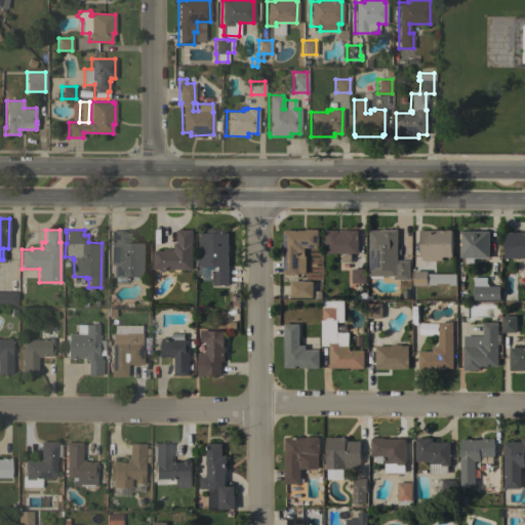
[(145,277),(113,277),(113,264),(110,264),(111,230),(128,230),(127,233),(132,233),(132,243),(145,243),(145,277)]
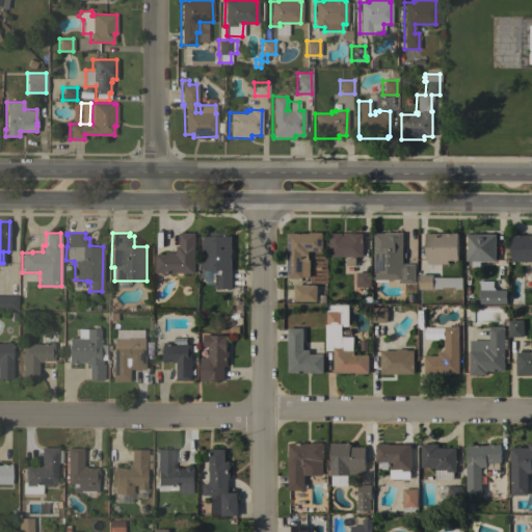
[(155,273),(156,254),(166,254),(166,253),(176,253),(176,246),(179,246),(179,233),(194,233),(194,273),(155,273)]
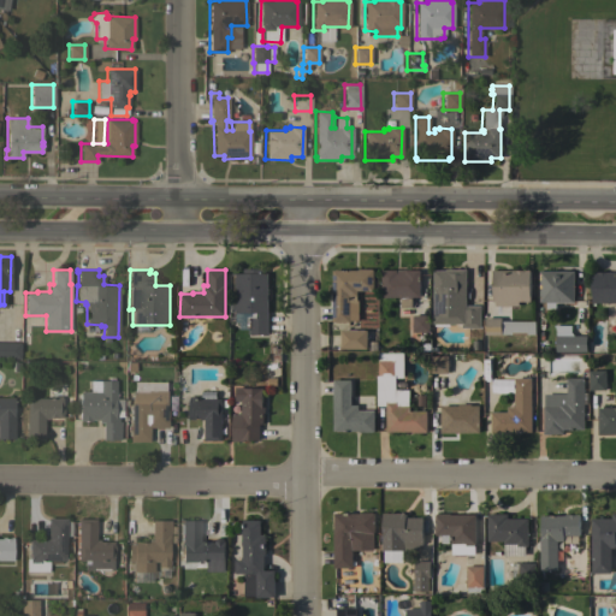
[(267,335),(249,335),(249,331),(241,331),(241,323),(235,323),(235,309),(230,309),(230,298),(235,298),(235,273),(243,273),(243,270),(265,270),(265,273),(267,273),(267,335)]
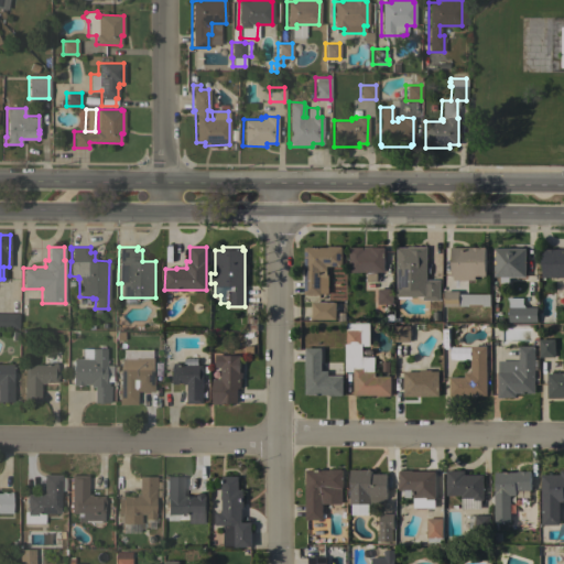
[(328,275),(328,294),(321,294),(321,295),(304,295),(304,248),(328,248),(328,247),(342,247),(342,267),(327,267),(327,275),(328,275)]
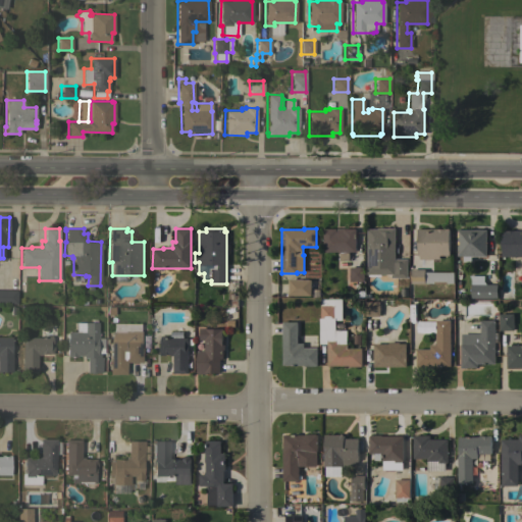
[(395,259),(407,259),(407,279),(390,279),(390,274),(367,274),(367,229),(377,229),(377,228),(394,228),(394,229),(395,229),(395,259)]
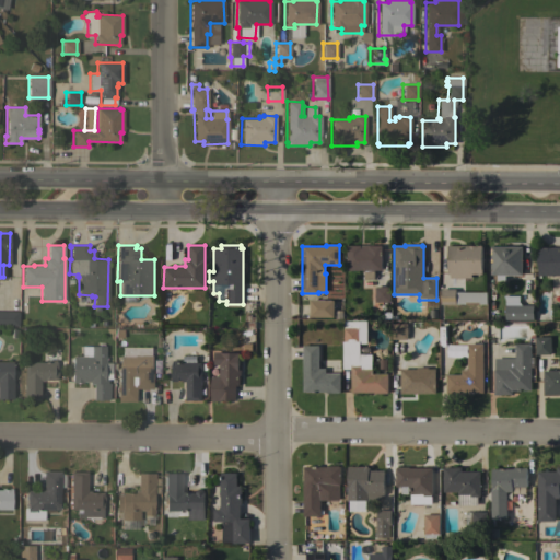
[(364,280),(364,271),(363,271),(363,270),(347,270),(347,246),(382,246),(381,271),(374,271),(374,280),(364,280)]
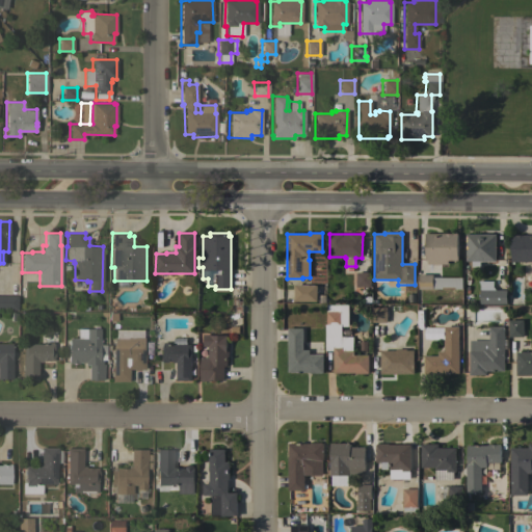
[(457,234),(457,261),(448,261),(448,264),(427,264),(427,261),(425,261),(425,234),(457,234)]
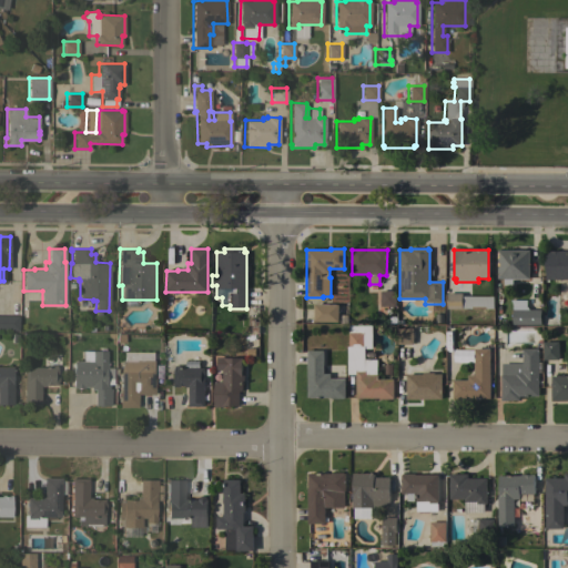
[(529,250),(529,279),(513,279),(513,285),(504,285),(504,279),(497,279),(498,250),(529,250)]
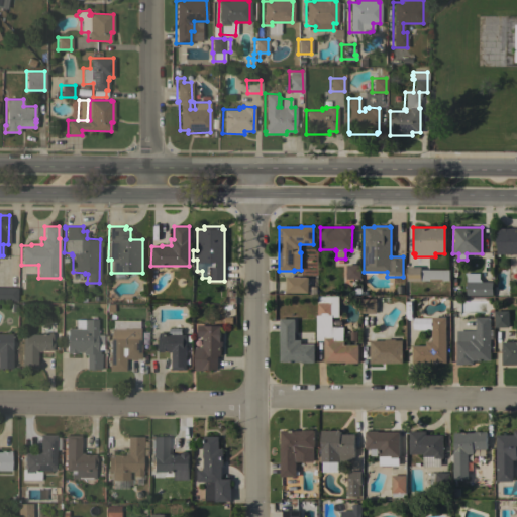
[(516,254),(497,254),(497,228),(516,228),(516,254)]
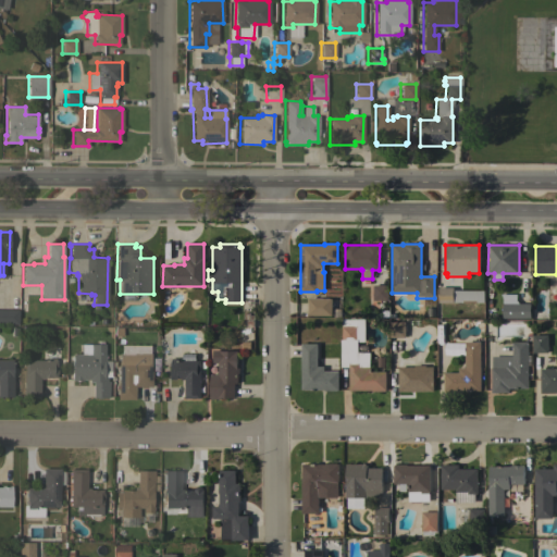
[(373,285),(388,285),(388,300),(373,300),(373,285)]
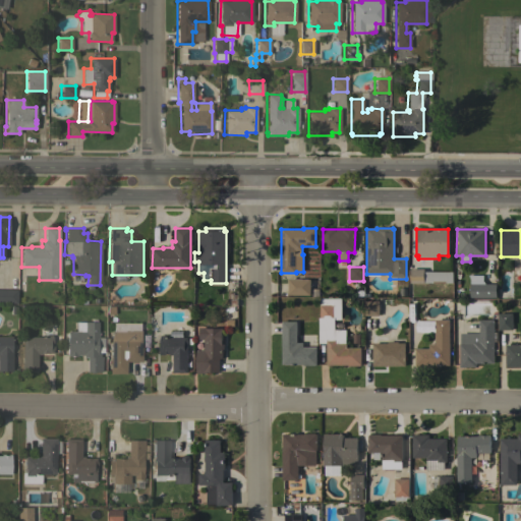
[(410,283),(410,269),(423,269),(423,272),(453,272),(453,283),(410,283)]
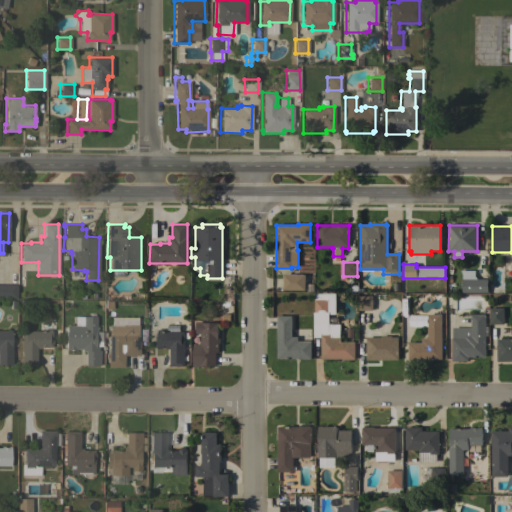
[(462,292),(462,274),(460,270),(475,270),(474,276),(477,279),(487,279),(488,293),(462,292)]
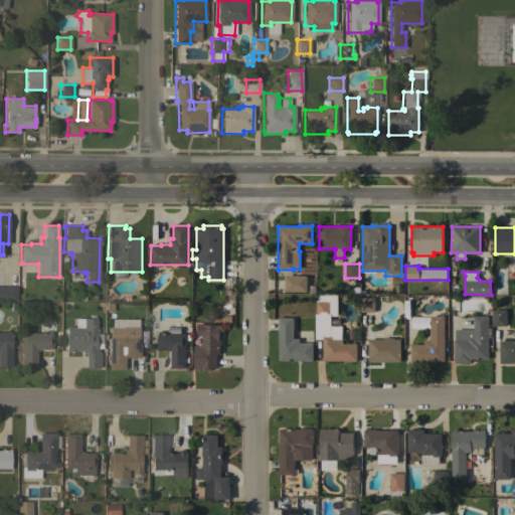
[(307,292),(285,292),(285,277),(307,276),(307,292)]
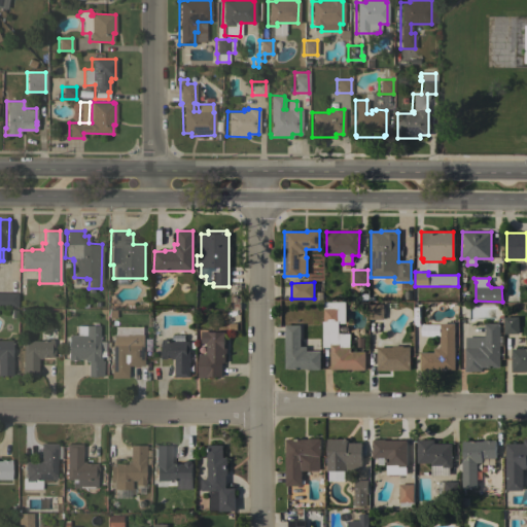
[(0,291),(18,292),(18,308),(0,307),(0,291)]
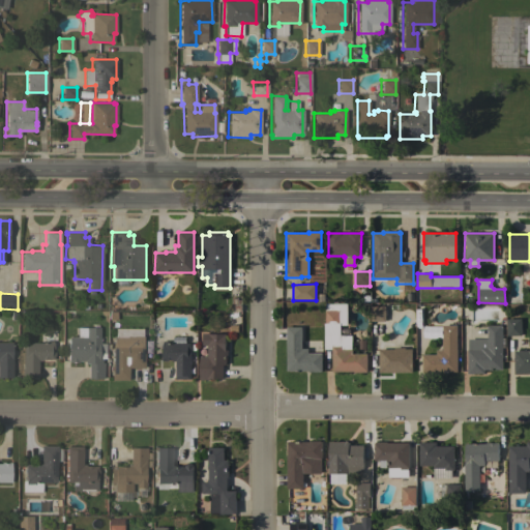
[(340,325),(325,325),(325,303),(340,303),(340,325)]
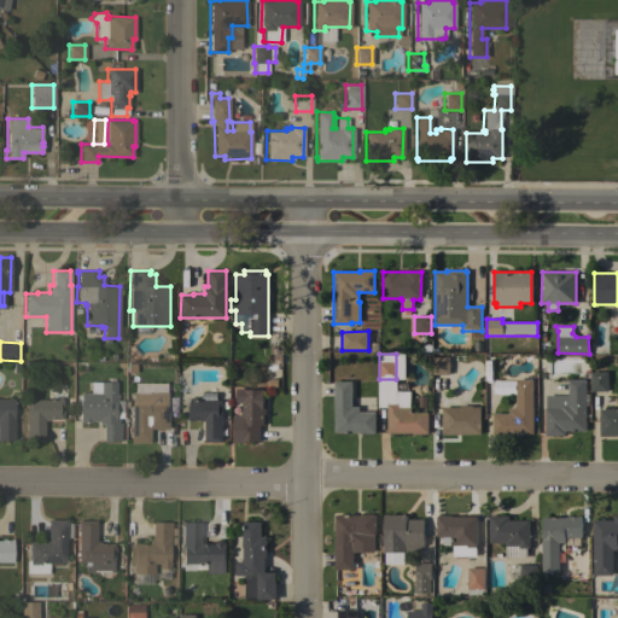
[(432,374),(432,357),(449,357),(450,374),(432,374)]
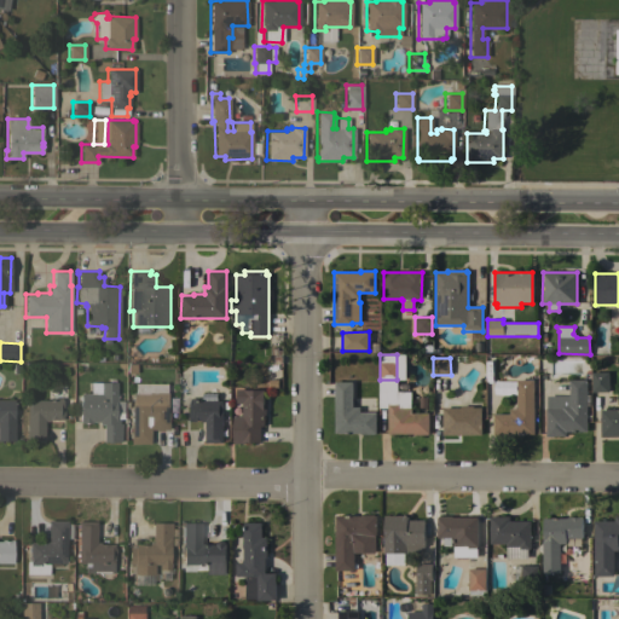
[(591,372),(608,372),(608,392),(593,392),(591,372)]
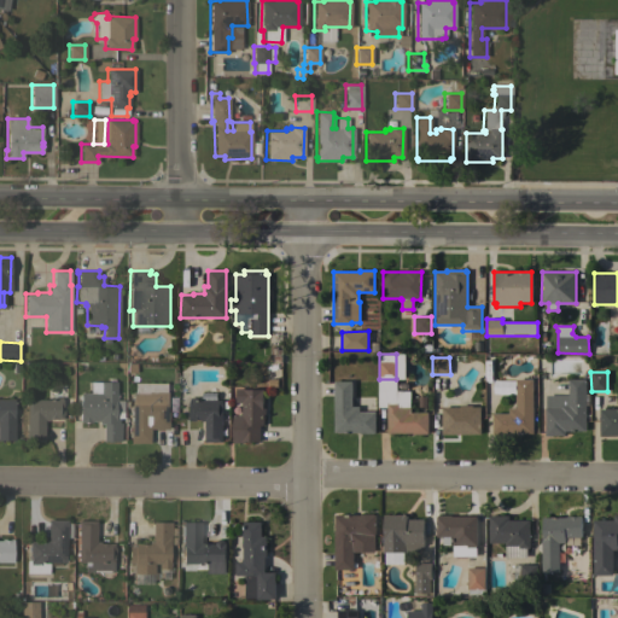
[(80,392),(89,392),(89,382),(109,382),(109,379),(114,379),(114,382),(116,382),(116,394),(117,394),(117,397),(116,397),(116,400),(122,400),(122,418),(118,418),(118,423),(120,423),(120,441),(112,441),(112,442),(106,442),(106,441),(103,441),(103,423),(98,423),(98,420),(91,420),(91,421),(80,421),(80,392)]
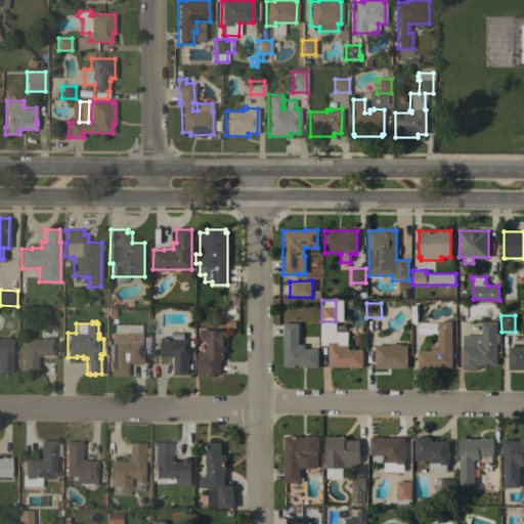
[(452,367),(418,368),(418,351),(432,350),(431,346),(438,346),(437,321),(451,321),(452,367)]
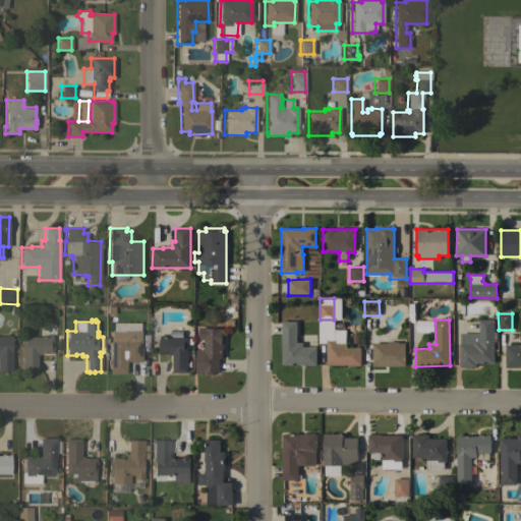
[(494,363),(476,363),(476,367),(460,367),(460,344),(473,344),(473,342),(479,342),(479,321),(493,320),(493,322),(494,322),(494,363)]
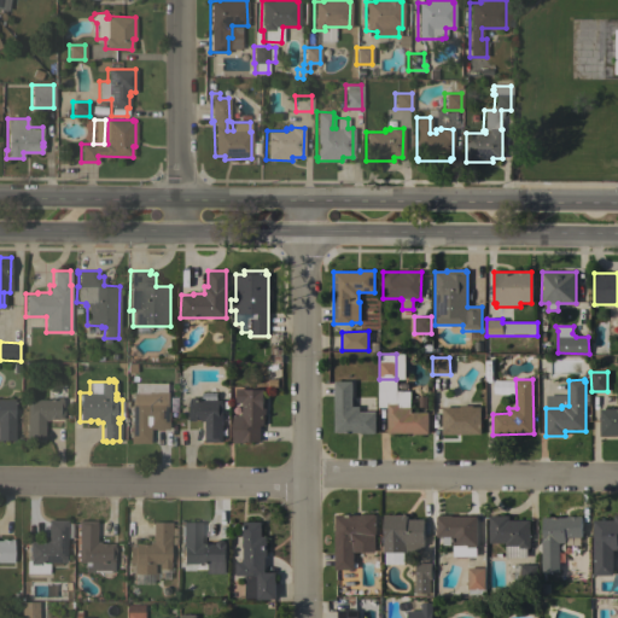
[(493,380),(491,394),(513,394),(513,382),(493,380)]
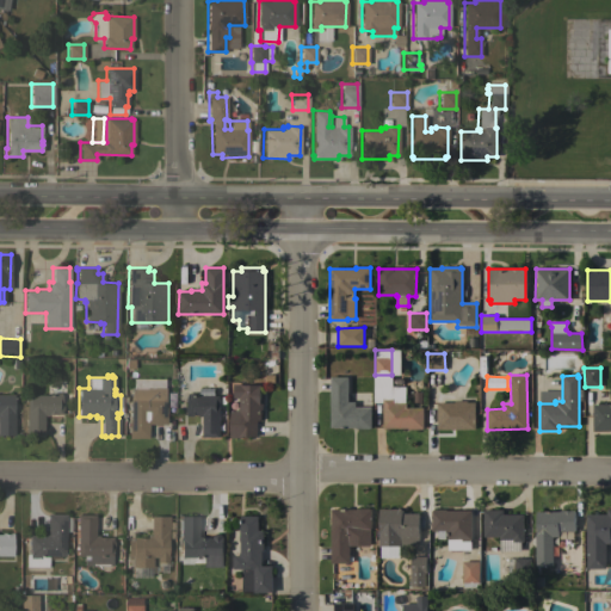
[(131,377),(164,378),(164,387),(165,387),(165,396),(165,407),(166,407),(166,423),(161,423),(161,425),(153,425),(153,424),(148,424),(147,437),(128,437),(128,419),(129,419),(129,395),(130,395),(130,388),(131,388),(131,377)]
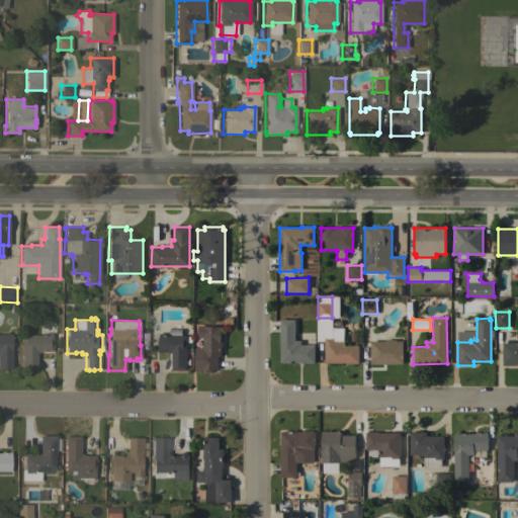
[(294,341),(301,341),(301,346),(315,345),(315,362),(281,363),(280,320),(294,320),(294,341)]
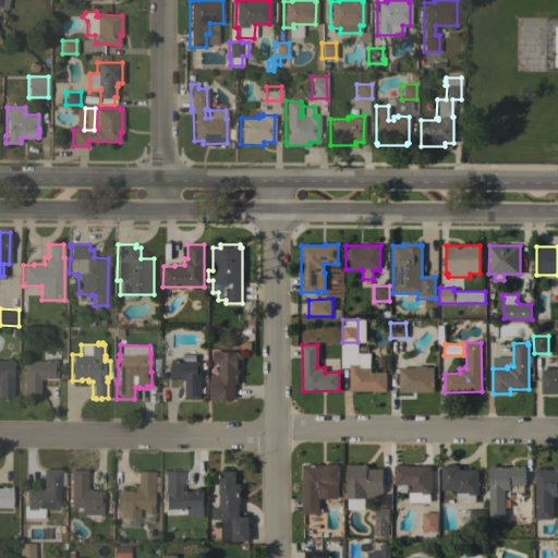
[(210,375),(218,375),(219,363),(213,363),(213,351),(219,351),(219,352),(238,352),(238,356),(238,365),(239,365),(239,368),(240,368),(240,375),(239,375),(238,385),(234,385),(234,399),(221,399),(221,400),(210,400),(210,375)]
